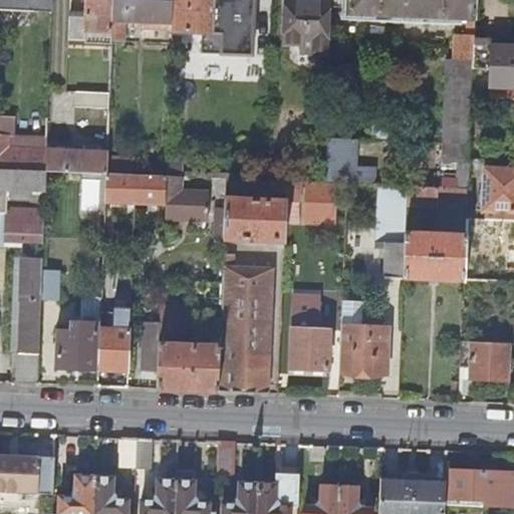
[(0,0),(0,5),(16,6),(15,12),(22,12),(23,7),(34,7),(34,5),(53,5),(53,0),(0,0)]
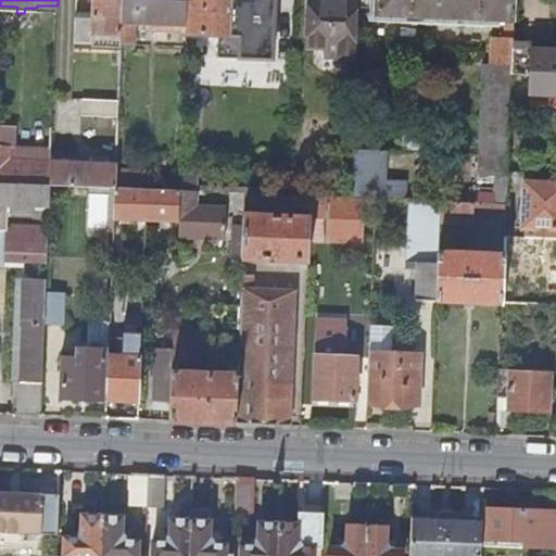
[(75,46),(122,48),(122,46),(123,0),(95,0),(95,19),(76,19),(75,46)]
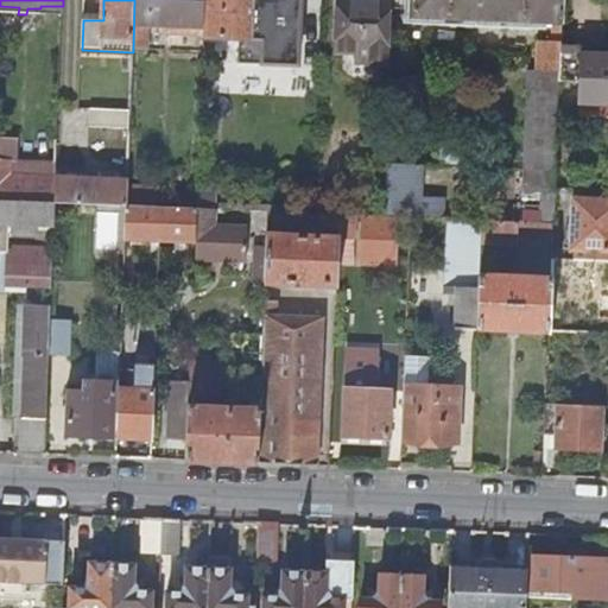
[(207,0),(134,0),(133,50),(150,50),(151,25),(165,25),(165,33),(206,36),(206,26),(207,0)]
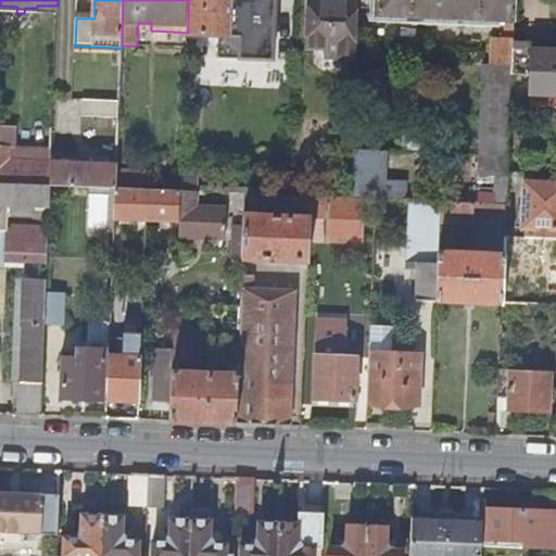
[(189,0),(188,24),(188,33),(188,35),(219,36),(218,59),(274,61),(276,0),(189,0)]
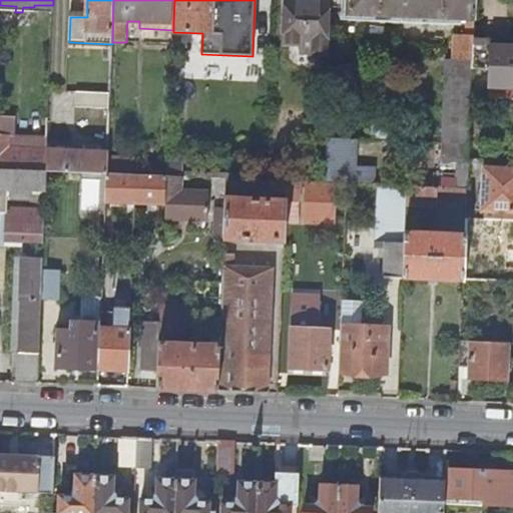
[(305,50),(332,51),(334,1),(321,0),(288,0),(286,42),(306,44),(305,50)]
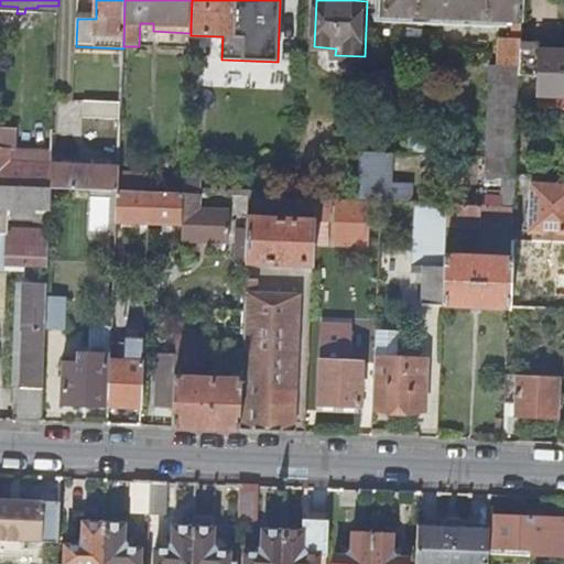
[(521,68),(522,42),(523,0),(382,0),(382,18),(410,18),(410,28),(426,29),(426,19),(516,22),(514,40),(501,39),(500,65),(492,65),(488,177),(517,179),(517,173),(519,107),(521,68)]
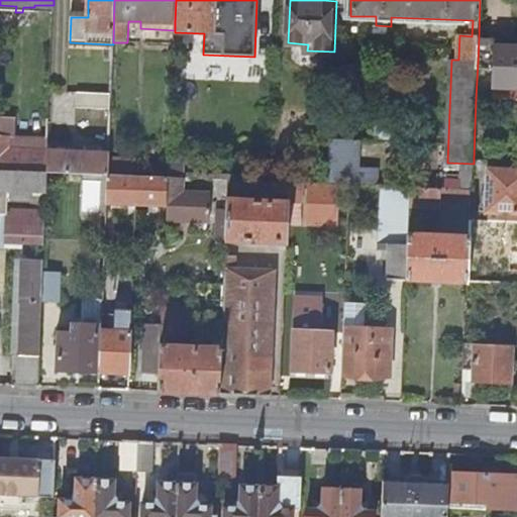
[(494,88),(516,89),(516,39),(479,38),(478,63),(495,64),(494,88)]
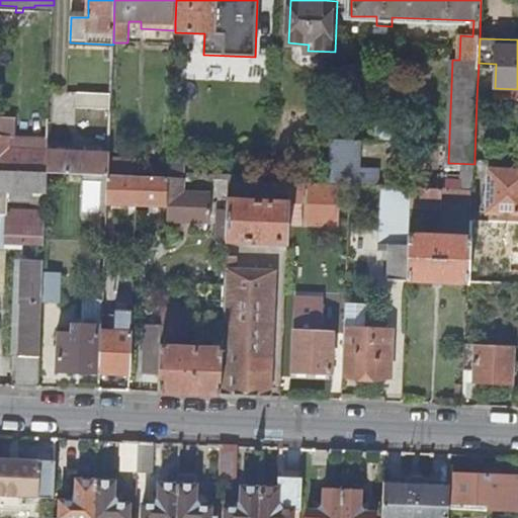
[(367,67),(334,66),(333,93),(366,94),(367,67)]
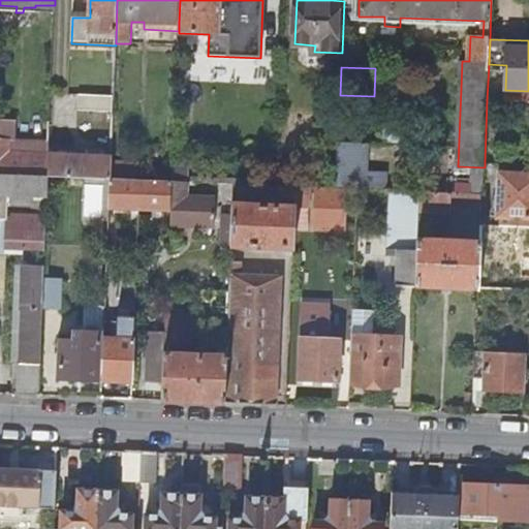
[(80,107),(113,109),(114,96),(80,95),(80,107)]
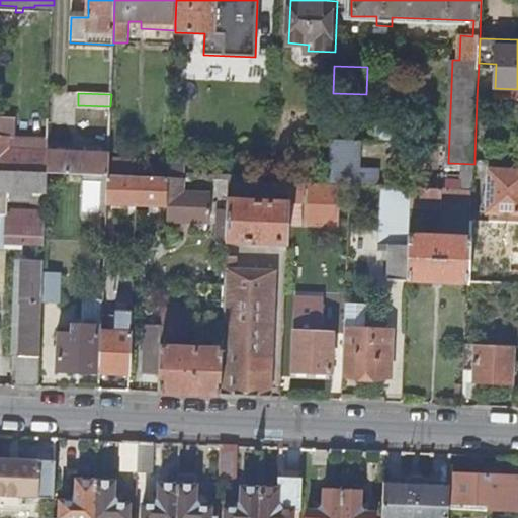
[(0,170),(48,173),(49,152),(50,118),(0,115),(0,170)]
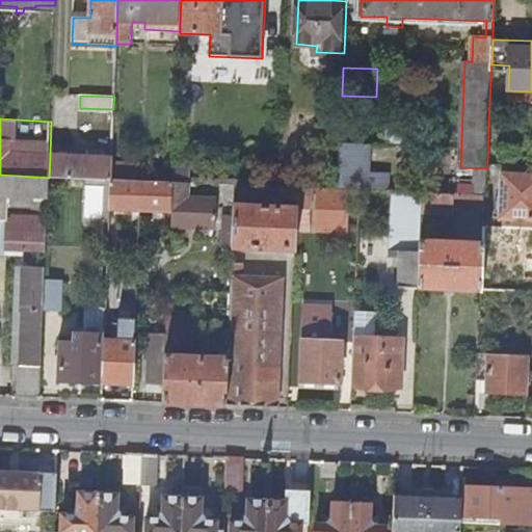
[(389,187),(390,173),(372,171),(373,142),(344,141),(343,185),(389,187)]
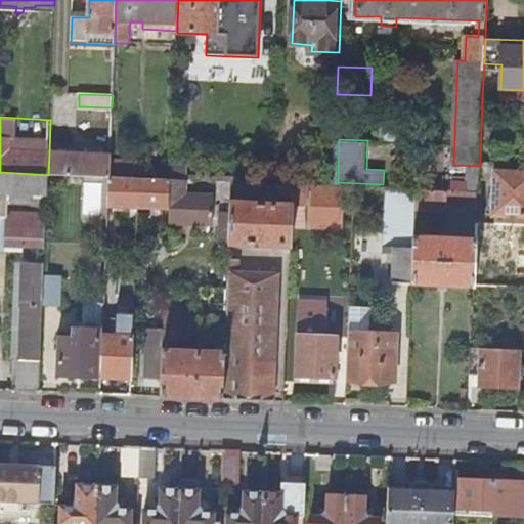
[(49,154),(48,175),(73,176),(108,177),(110,167),(110,150),(105,150),(105,156),(49,154)]
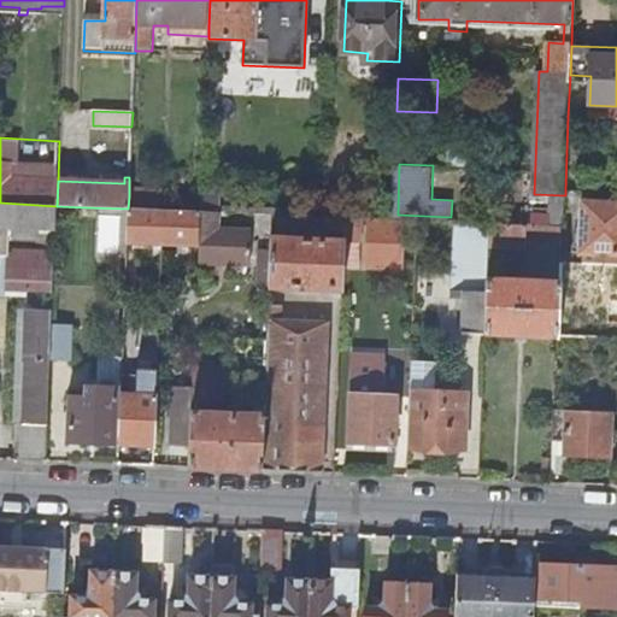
[(201,212),(215,212),(219,212),(219,194),(201,194),(201,212)]
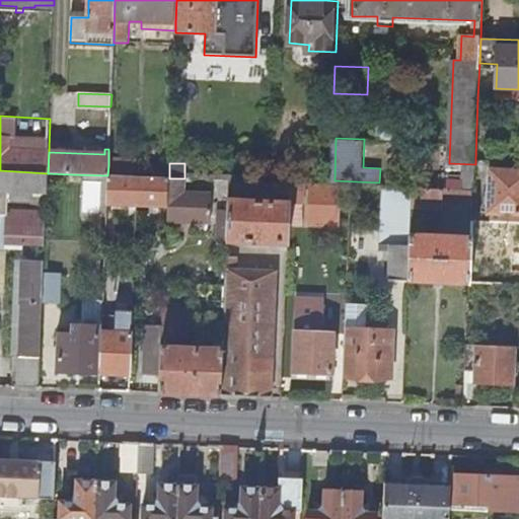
[(133,166),(108,165),(107,175),(133,176),(133,166)]
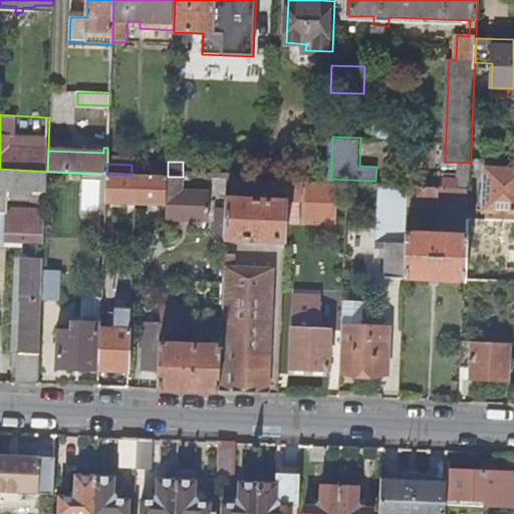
[(46,181),(47,172),(0,169),(0,190),(46,193),(46,181)]
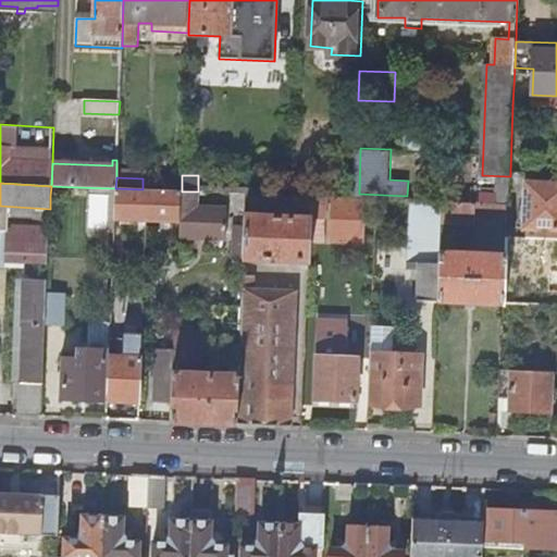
[(471,194),(470,203),(508,205),(509,184),(496,183),(496,189),(473,188),(473,194),(471,194)]
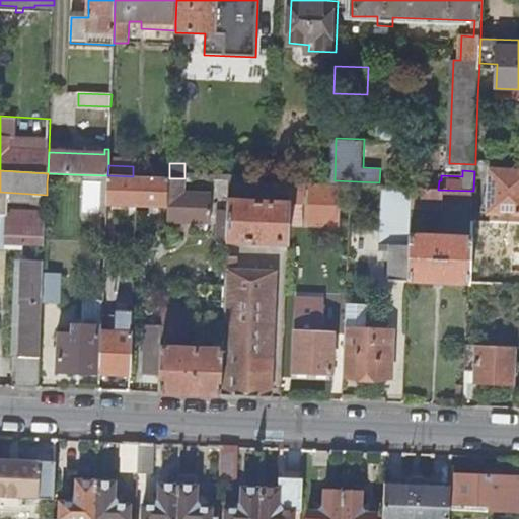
[(493,213),(492,222),(498,222),(518,223),(518,171),(492,170),(490,205),(483,205),(483,210),(490,211),(490,213),(493,213)]
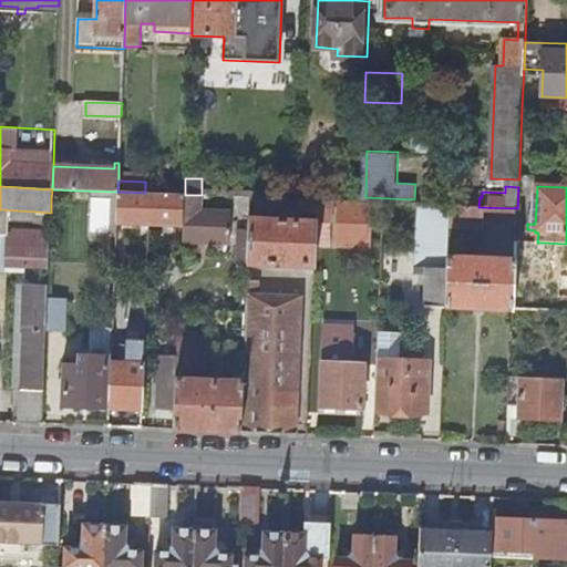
[(152,194),(145,193),(117,192),(117,202),(116,225),(151,227),(152,194)]
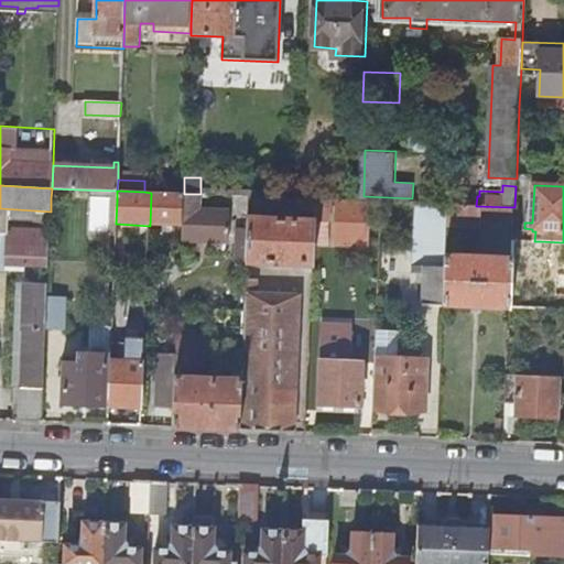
[(183,224),(184,194),(151,193),(150,226),(182,227),(183,224)]
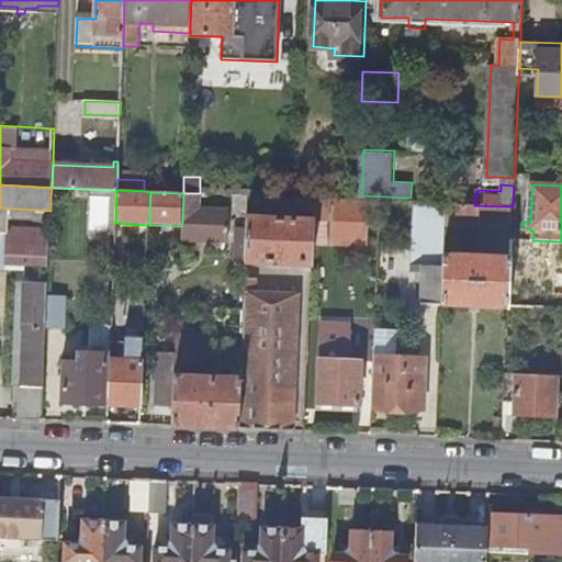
[(195,193),(183,193),(182,223),(194,224),(193,235),(228,236),(229,205),(195,204),(195,193)]
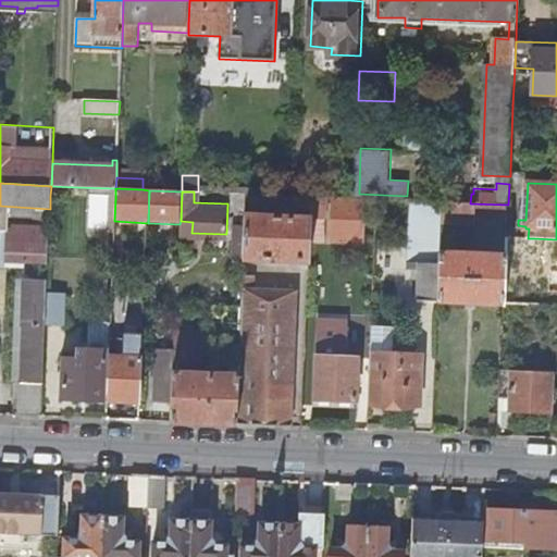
[(312,197),(288,196),(282,196),(281,208),(312,209),(312,197)]
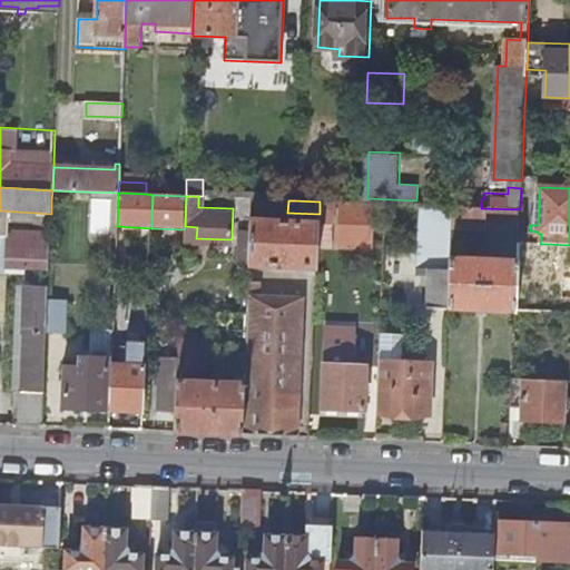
[(334,202),(320,202),(320,214),(318,225),(318,239),(326,239),(334,202)]
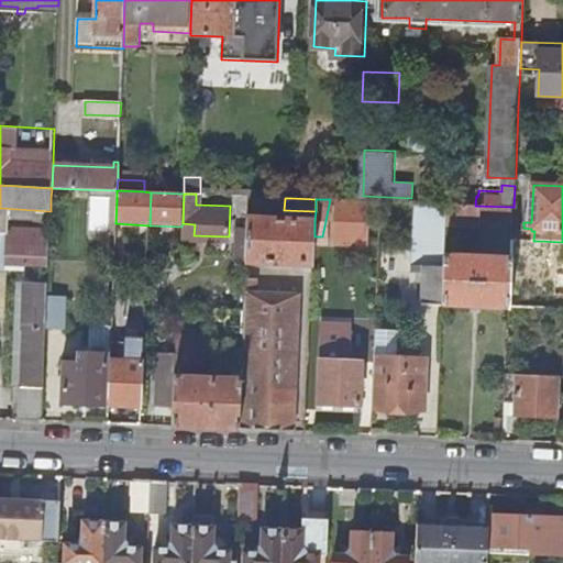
[(334,236),(368,238),(370,203),(335,201),(334,236)]
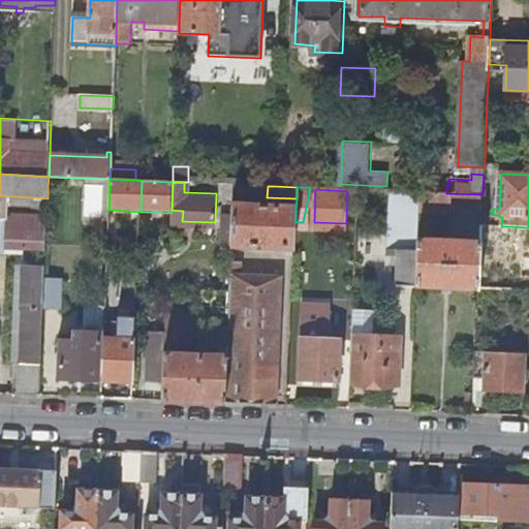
[(418,241),(419,213),(421,192),(391,190),(389,256),(394,256),(393,266),(399,266),(398,285),(417,286),(418,241)]
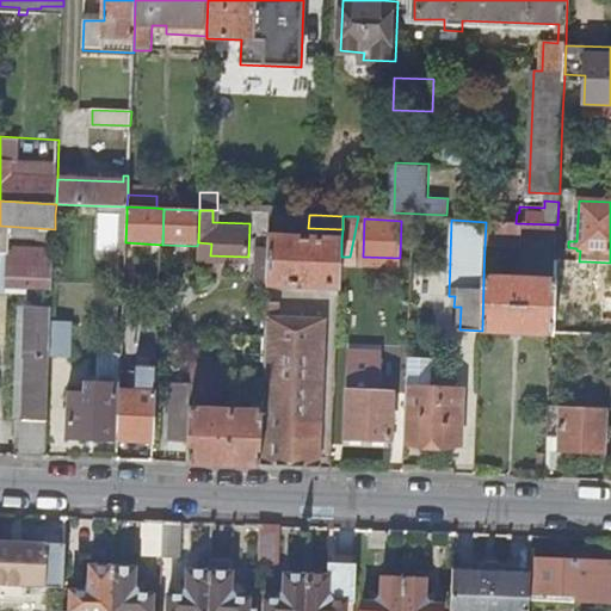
[(557,224),(516,223),(486,222),(485,246),(522,247),(523,238),(557,239),(557,224)]
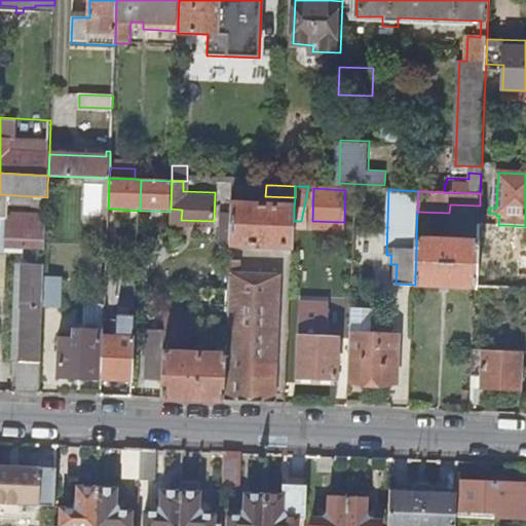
[(293,249),(294,221),(294,208),(232,204),(232,214),(231,246),(293,249)]
